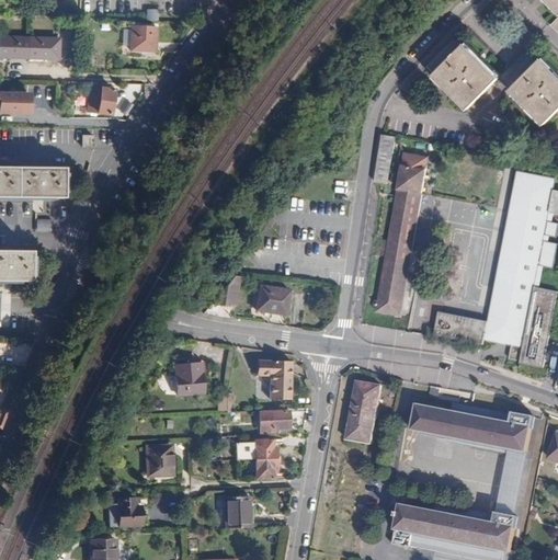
[(557,15),(548,26),(557,35),(557,0),(544,0),(557,13),(557,15)]
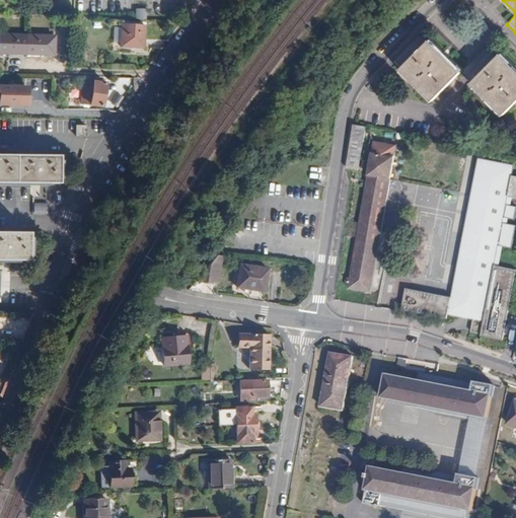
[(142,17),(142,7),(131,8),(132,17),(142,17)]
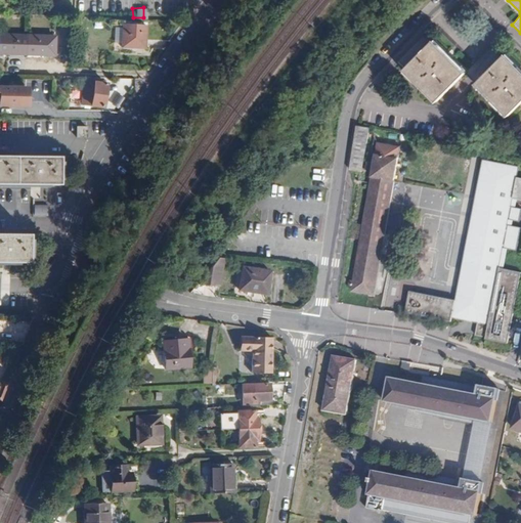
[(143,25),(120,24),(119,47),(141,48),(143,25)]
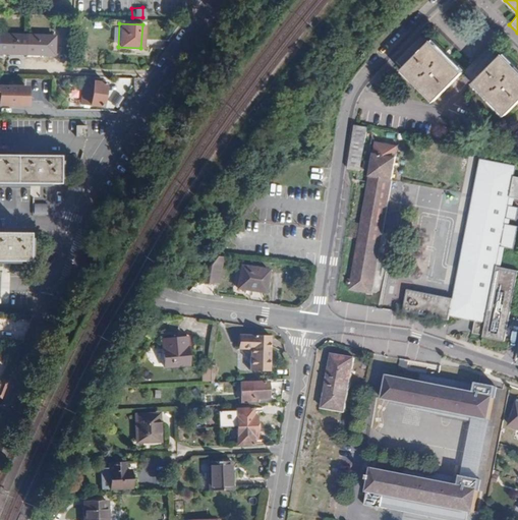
[(52,35),(0,32),(0,51),(51,54),(52,35)]
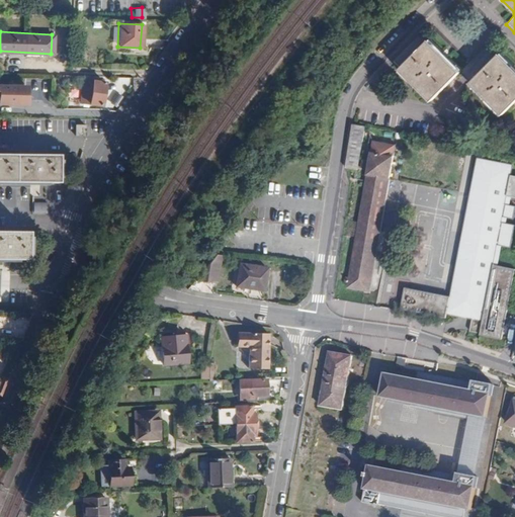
[(430,101),(458,73),(426,40),(398,69),(430,101)]
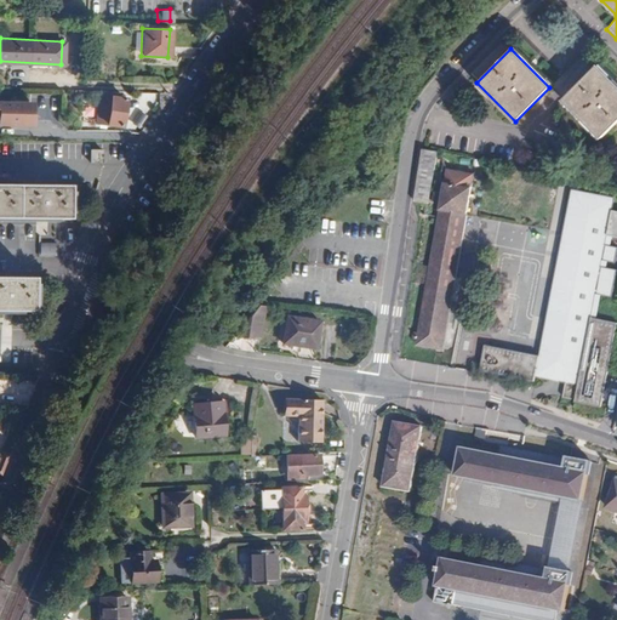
[(616,120),(616,85),(596,66),(563,100),(600,137),(616,120)]
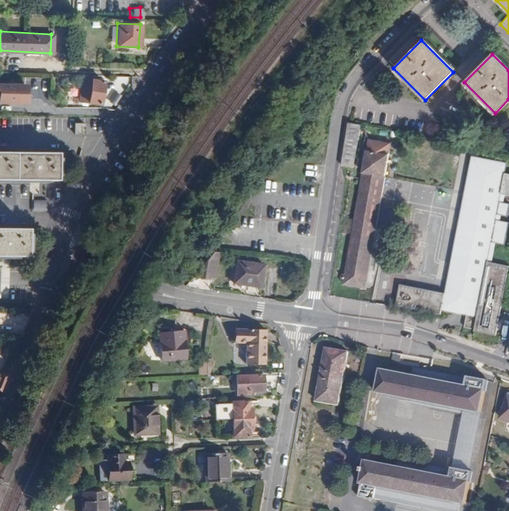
[(79,83),(78,101),(88,101),(88,102),(99,103),(100,78),(84,78),(79,77),(79,83)]
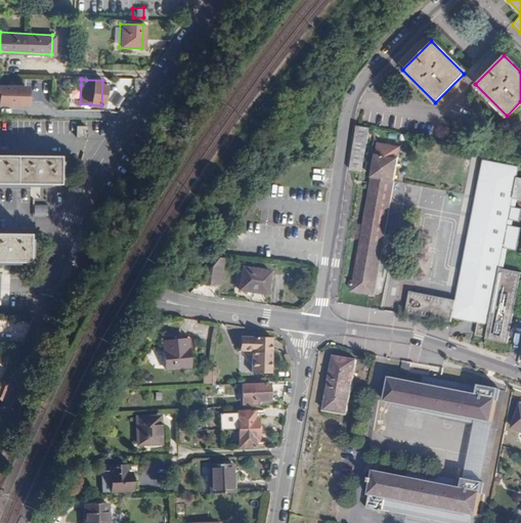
[(24,85),(0,84),(0,107),(24,109),(24,85)]
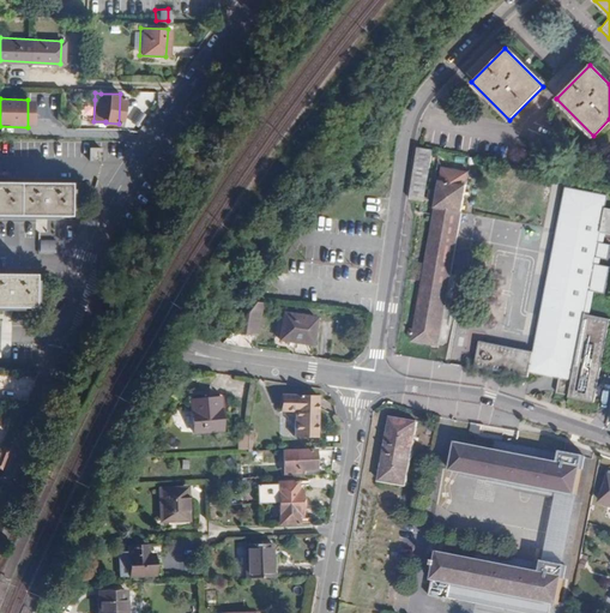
[(76,121),(58,121),(56,133),(76,133),(76,121)]
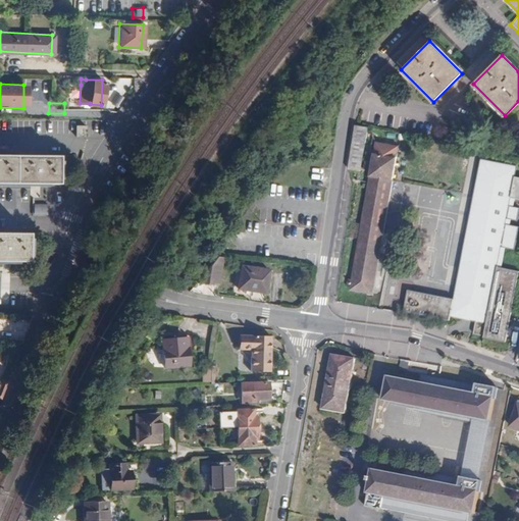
[(354,124),(347,166),(358,168),(366,126),(354,124)]
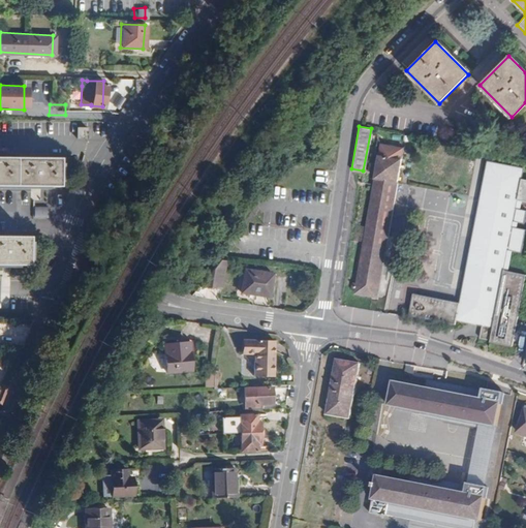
[(87,128),(78,128),(78,140),(87,140),(87,128)]
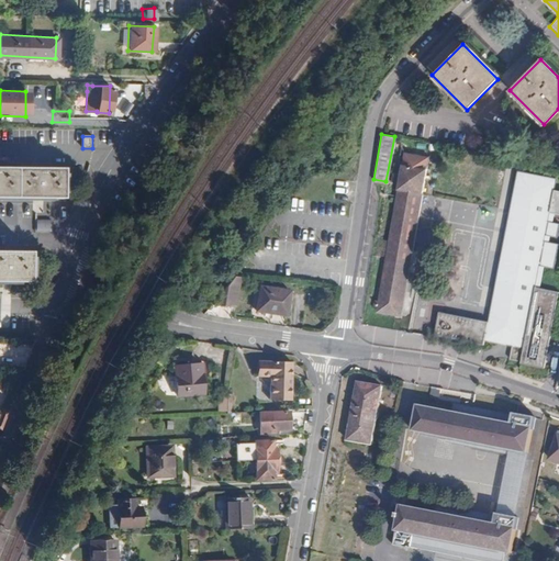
[(397,182),(397,186),(420,190),(426,156),(402,152),(397,182)]
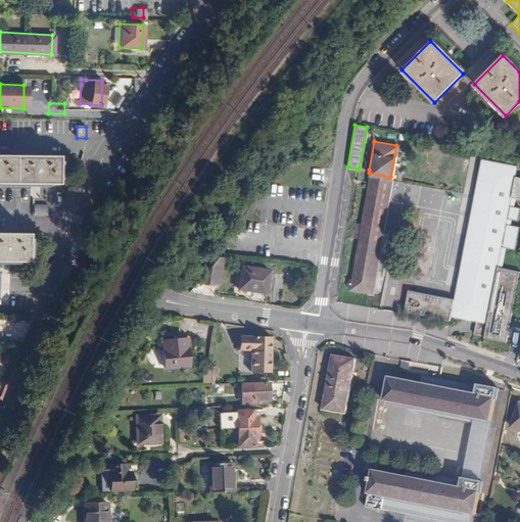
[(56,157),(0,156),(0,184),(55,185),(56,157)]
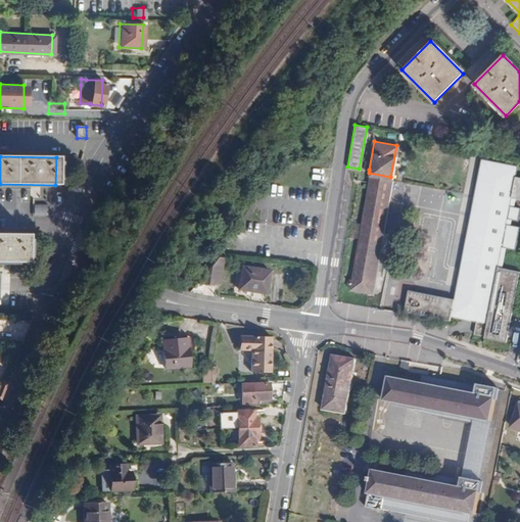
[(481,159),(457,284),(465,286),(463,299),(425,292),(421,313),(460,320),(480,324),(479,332),(504,336),(515,279),(504,277),(519,195),(519,172),(517,172),(517,167),(481,159)]
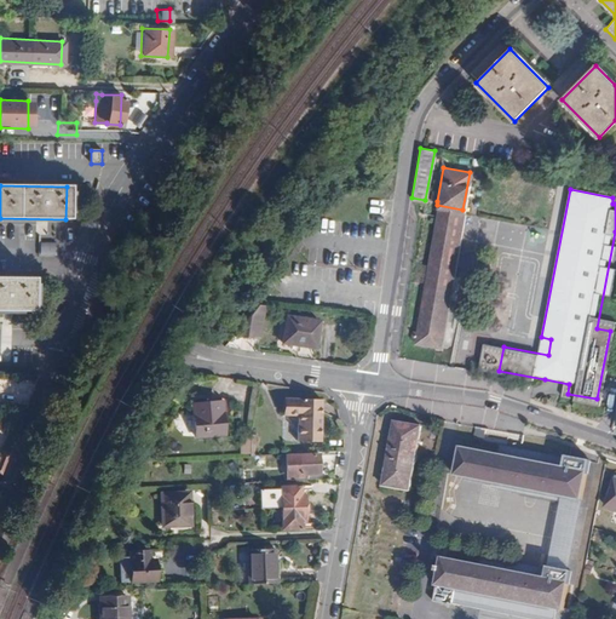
[(437,205),(414,332),(410,331),(409,340),(413,340),(412,344),(439,349),(442,336),(444,319),(462,210),(437,205)]
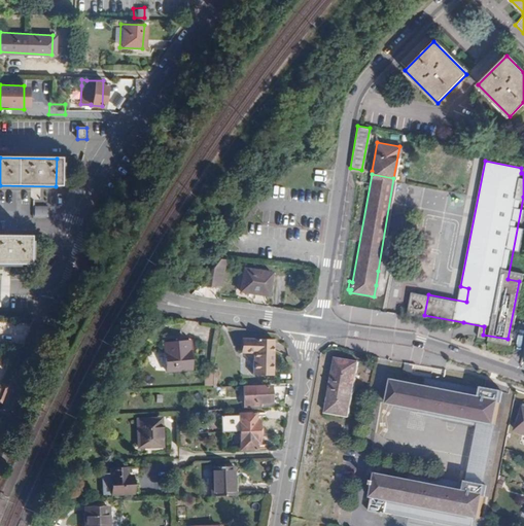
[(31,215),(43,216),(44,206),(31,205),(31,215)]
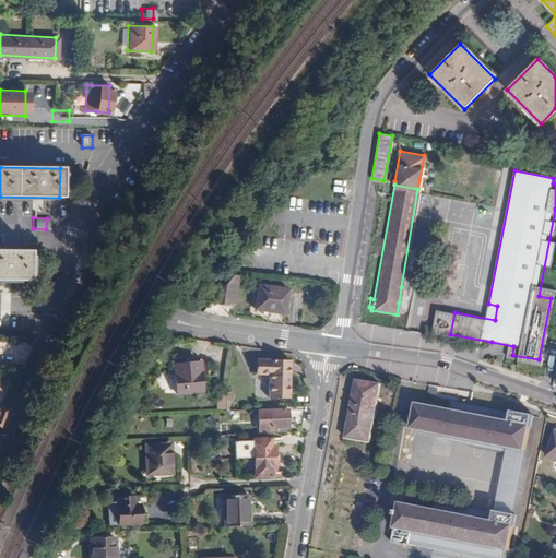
[(27,249),(0,248),(0,277),(26,280),(27,249)]
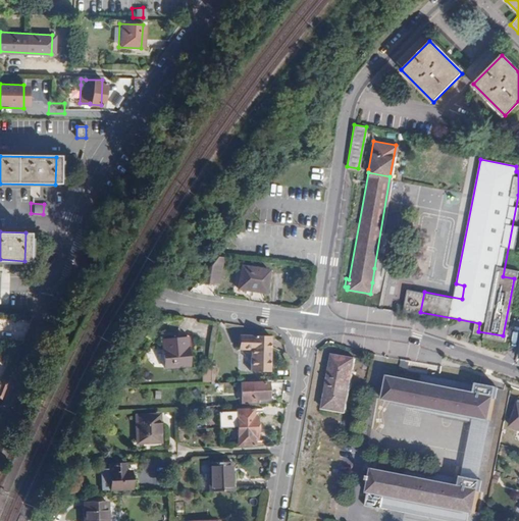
[(211,262),(193,285),(205,287),(206,284),(211,285),(214,262),(211,262)]
